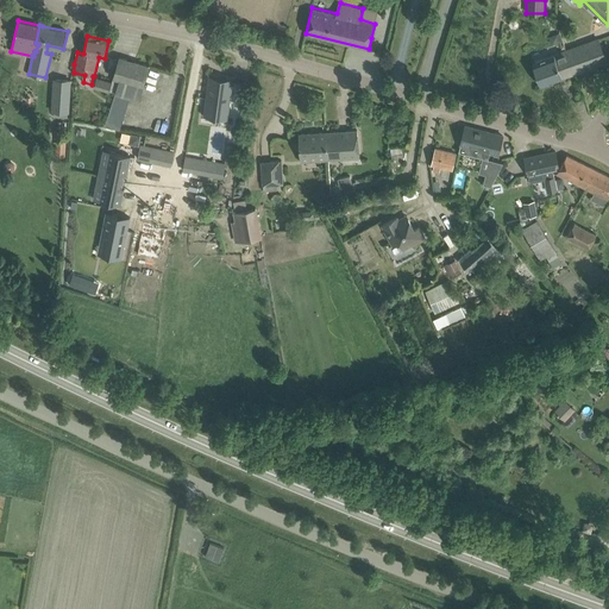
[(598,39),(566,51),(573,74),(607,62),(598,39)]
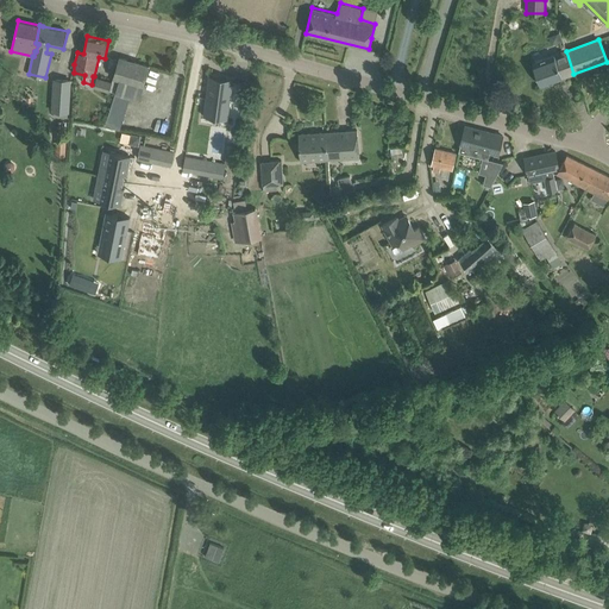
[(541,86),(573,74),(566,51),(533,63),(541,86)]
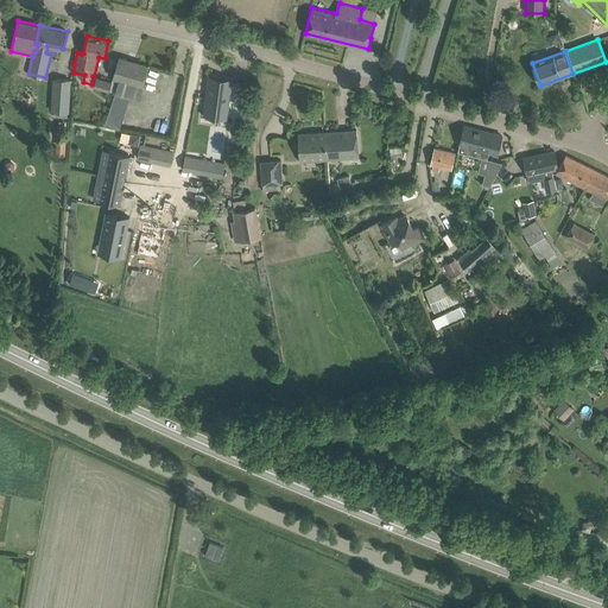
[(143,87),(150,67),(120,57),(112,82),(109,92),(115,94),(131,99),(131,96),(139,100),(143,87)]
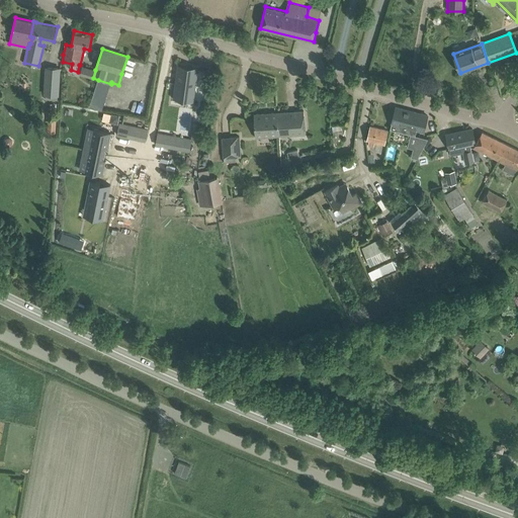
[(176,79),(173,98),(177,99),(178,91),(193,93),(192,101),(194,101),(193,100),(197,68),(198,68),(198,67),(177,65),(176,75),(176,79)]
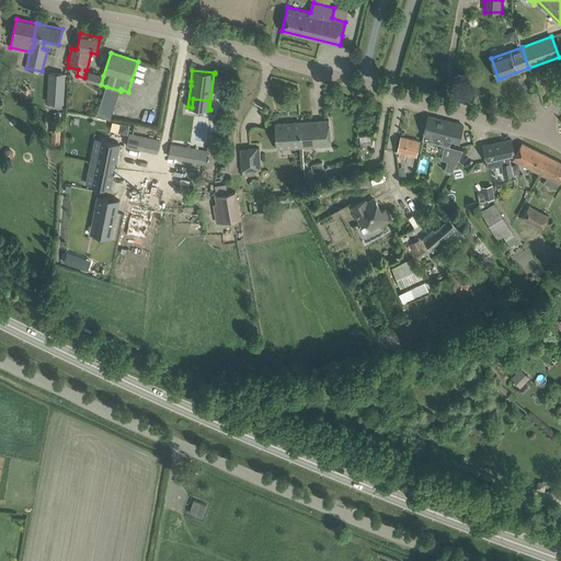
[(101,84),(103,76),(89,71),(87,80),(101,84)]
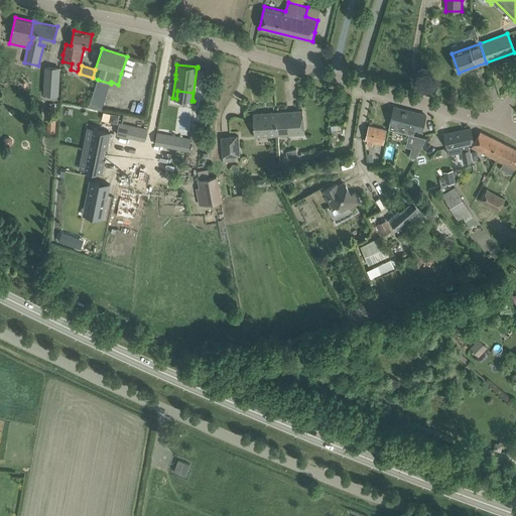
[(46,67),(44,94),(57,95),(58,68),(46,67)]
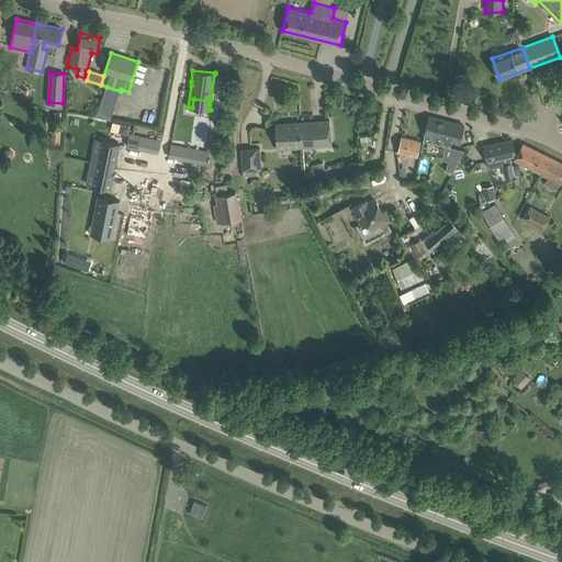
[(460,143),(464,125),(429,116),(425,134),(424,141),(451,147),(452,141),(460,143)]
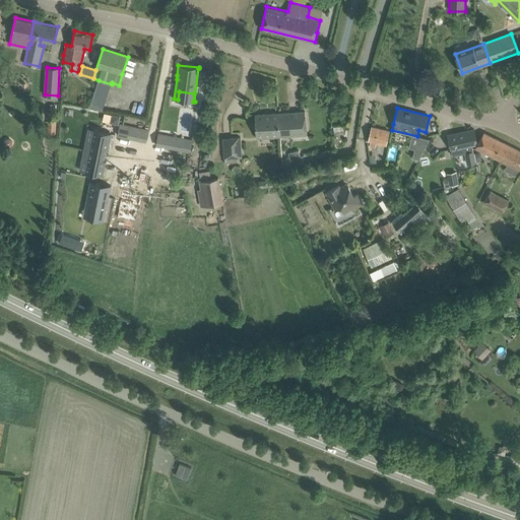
[(281,137),(298,135),(308,135),(306,111),(279,113),(281,137)]
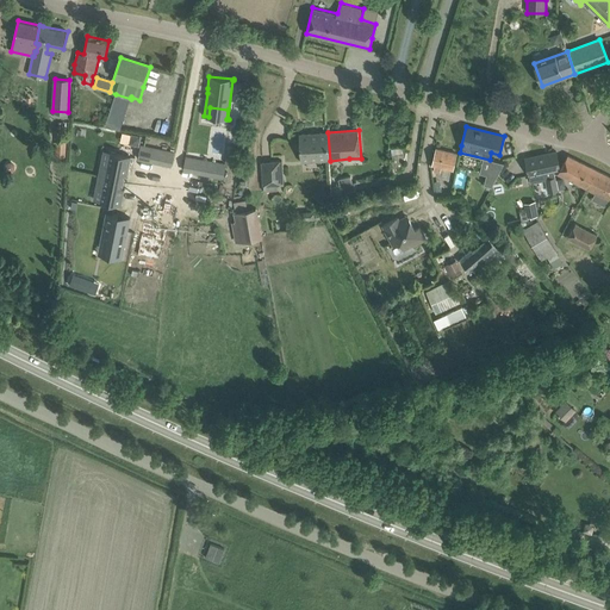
[(303,162),(330,161),(328,132),(300,135),(303,162)]
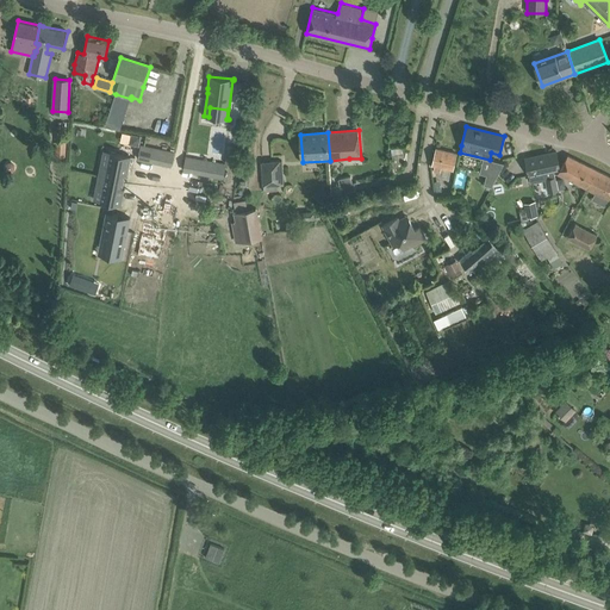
[(58,154),(68,155),(68,138),(58,138),(58,154)]
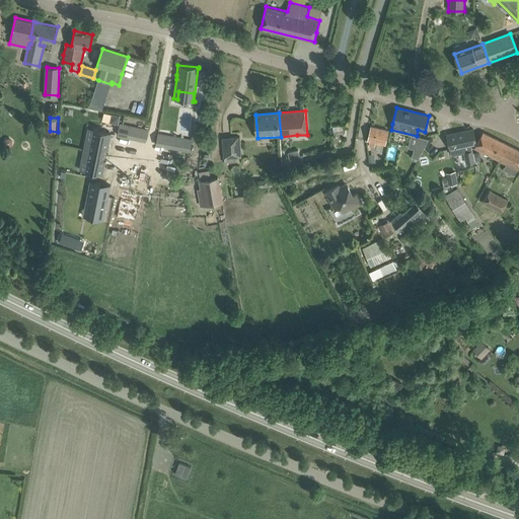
[(343,126),(334,127),(335,138),(335,141),(345,141),(344,136),(345,136),(347,125),(343,126)]
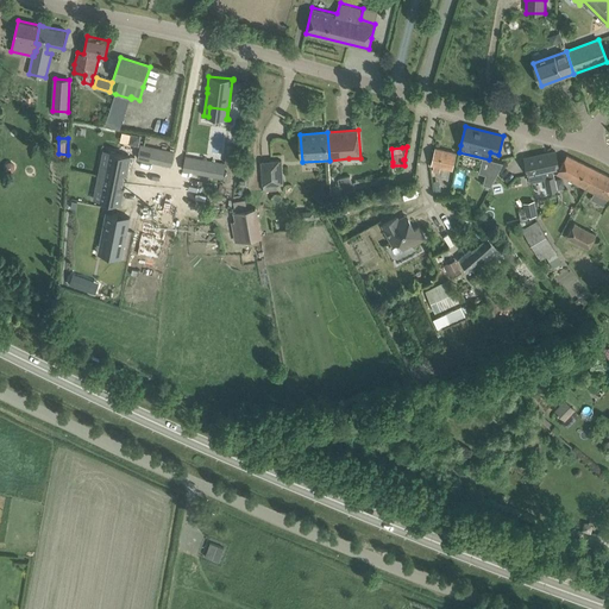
[(453,169),(453,165),(457,154),(435,149),(432,164),(434,165),(433,171),(440,173),(441,167),(453,169)]
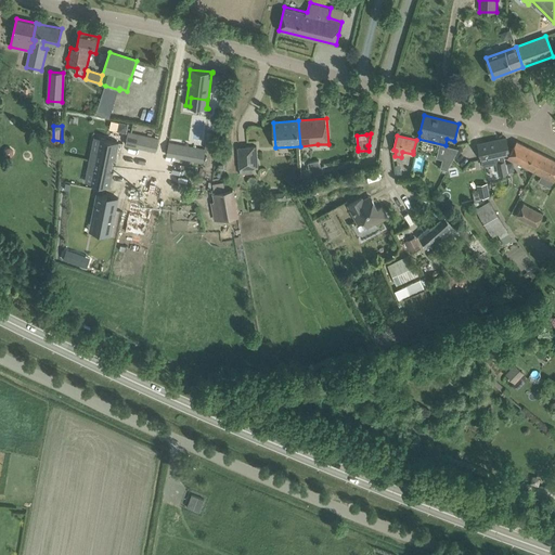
[(506,138),(478,144),(480,155),(481,160),(482,160),(483,166),(498,163),(500,175),(507,172),(506,164),(504,155),(508,154),(510,151),(506,138)]
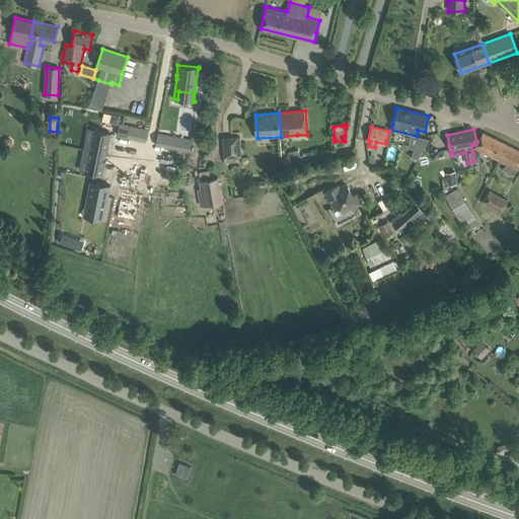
[(86,140),(84,149),(104,154),(106,148),(108,149),(112,133),(94,130),(92,141),(86,140)]
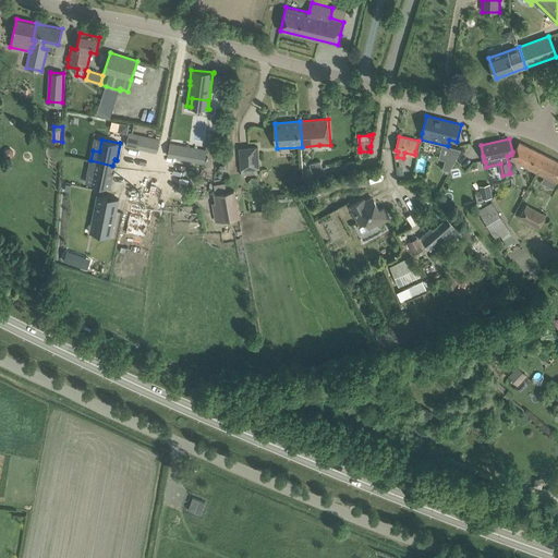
[(536,171),(546,156),(520,142),(511,159),(536,171)]
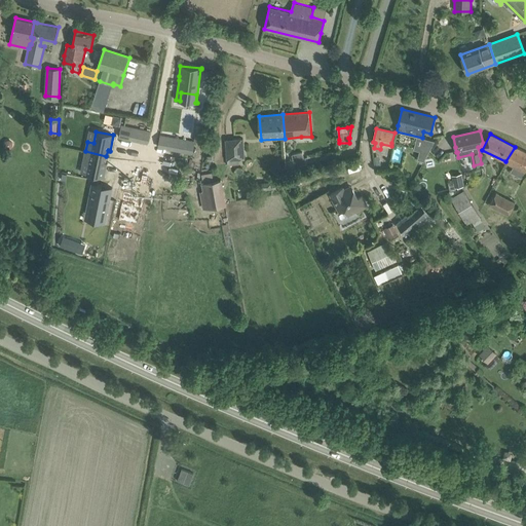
[(423,162),(435,141),(422,138),(417,160),(423,162)]
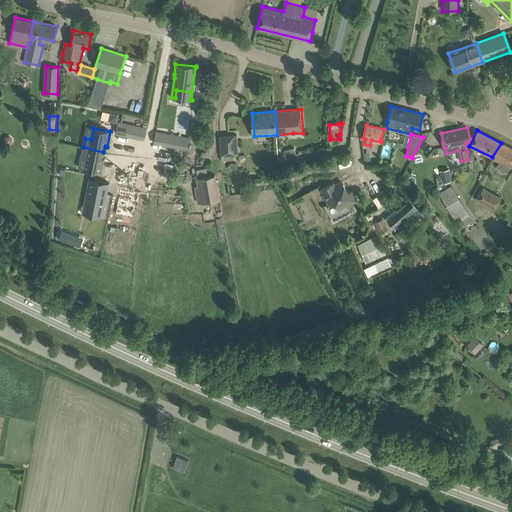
[(237,135),(220,136),(221,156),(232,155),(238,155),(237,135)]
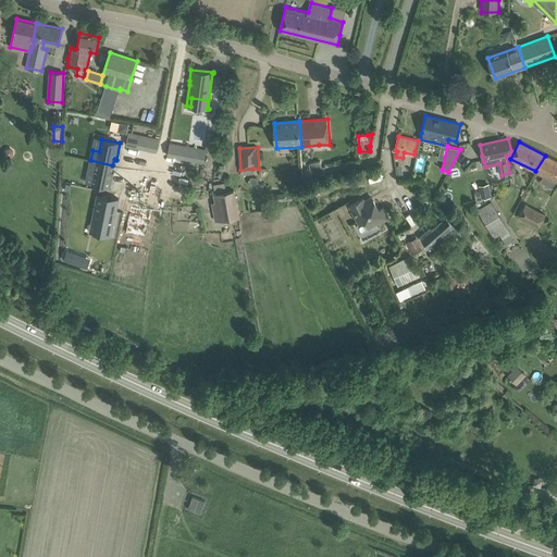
[(556,182),(556,180),(556,161),(545,156),(535,171),(544,175),(541,182),(553,187),(555,181),(556,182)]
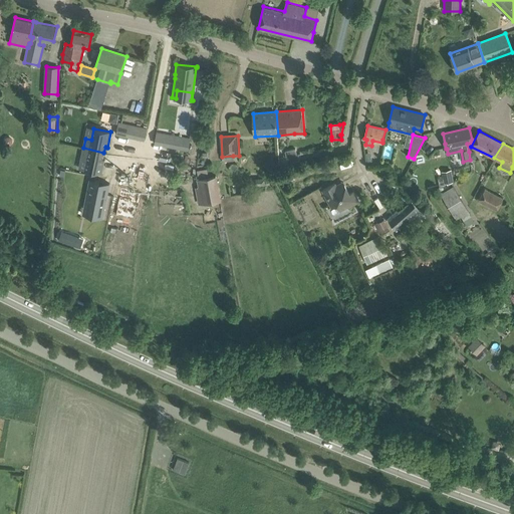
[(83,148),(81,157),(87,159),(84,170),(101,174),(104,158),(102,158),(103,153),(83,148)]
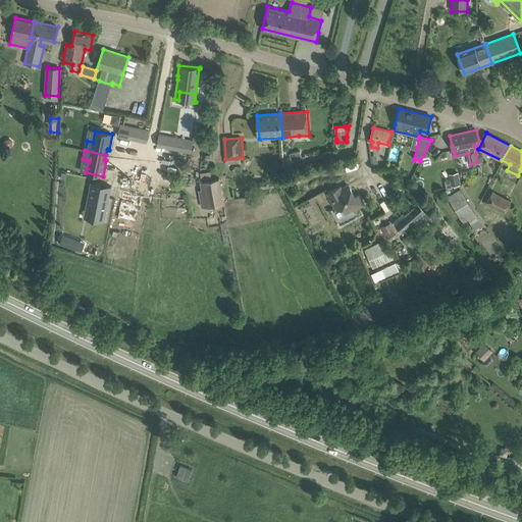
[(286,167),(305,163),(303,157),(302,157),(301,151),(291,153),(292,159),(285,160),(286,167)]
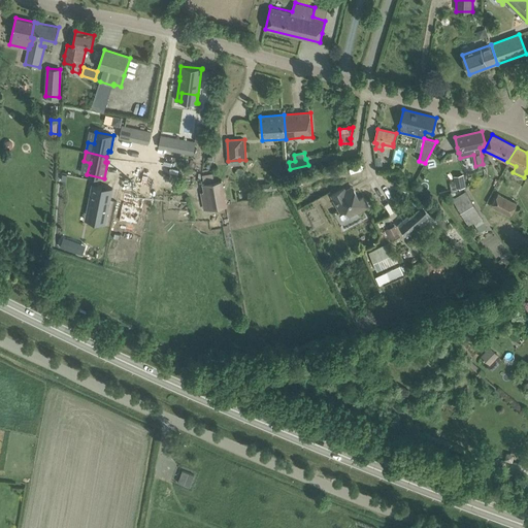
[(457,183),(450,184),(452,193),(458,191),(458,188),(465,187),(463,174),(456,175),(457,183)]
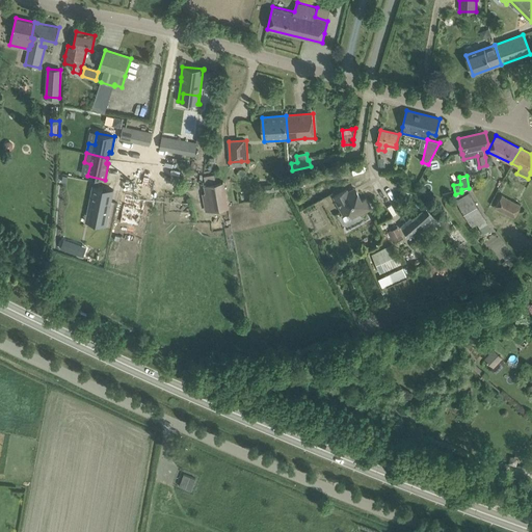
[(212,210),(229,207),(223,182),(216,183),(208,185),(212,210)]
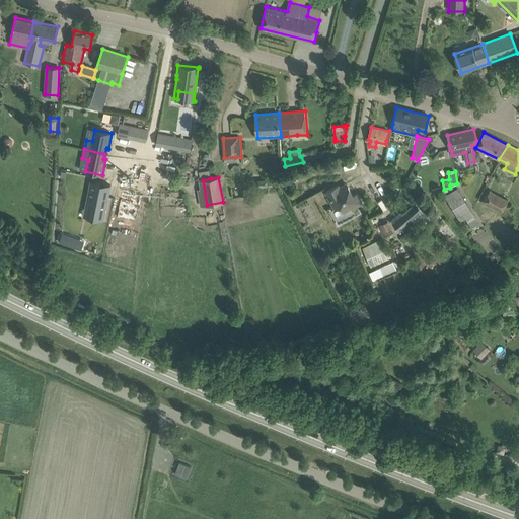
[(92,191),(88,209),(104,213),(103,219),(104,219),(110,186),(109,186),(100,183),(90,181),(88,191),(92,191)]
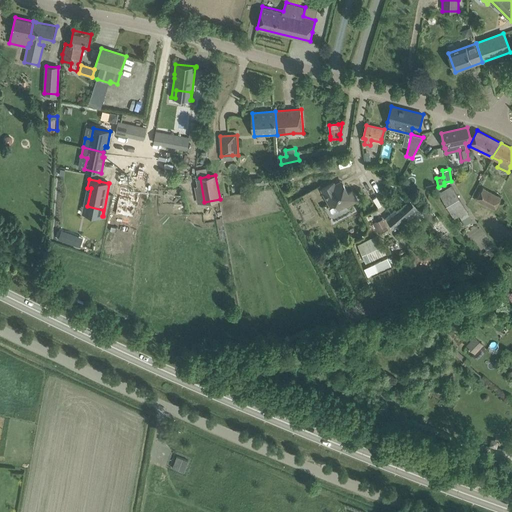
[(348,193),(344,185),(342,182),(335,185),(333,183),(322,189),(326,197),(331,207),(334,205),(337,205),(339,210),(348,205),(357,200),(353,191),(348,193)]
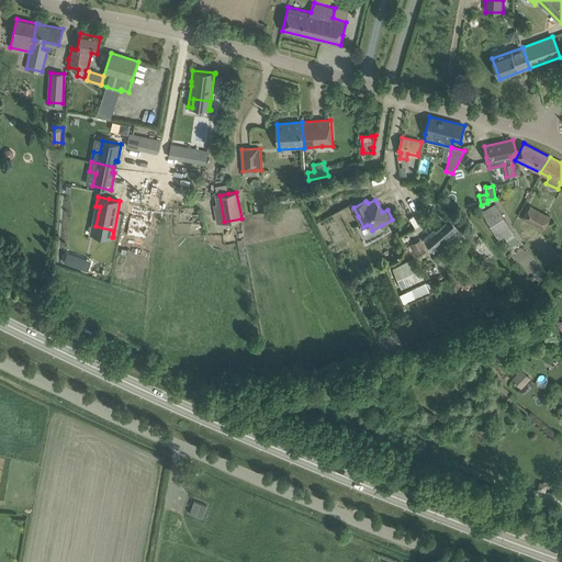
[(147,237),(150,224),(153,224),(156,209),(133,203),(127,233),(147,237)]
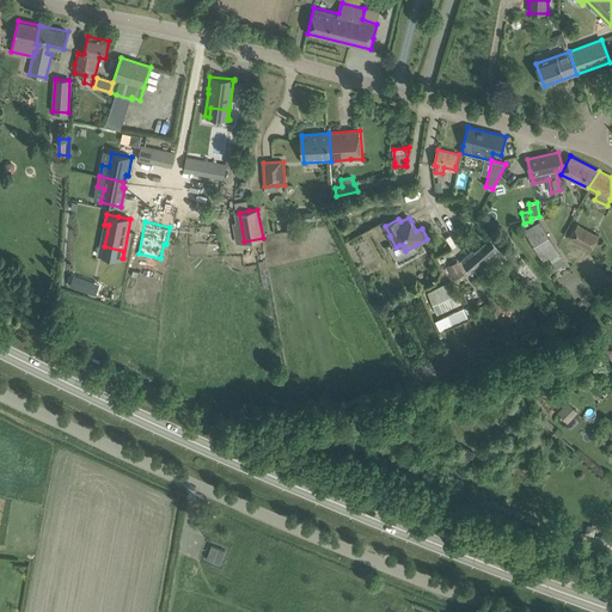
[(540,221),(525,230),(544,261),(549,258),(552,263),(561,257),(540,221)]
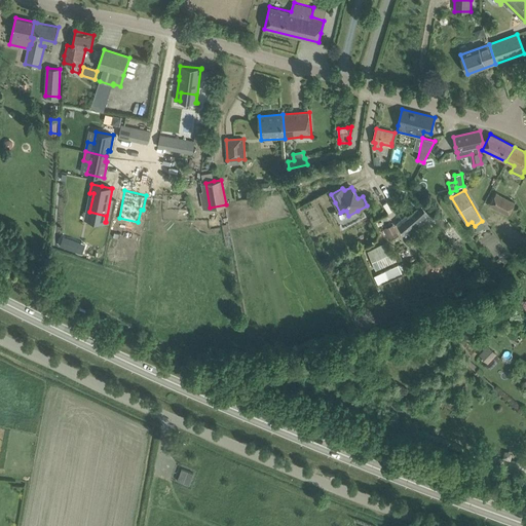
[(496,192),(489,204),(508,215),(515,201),(496,192)]
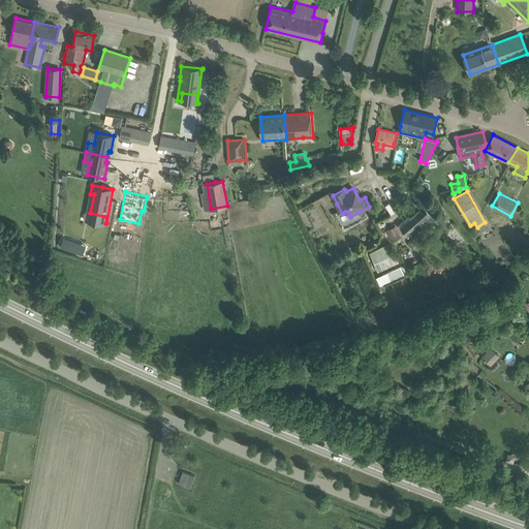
[(439,223),(431,213),(425,206),(410,218),(409,216),(399,225),(406,234),(419,222),(429,232),(439,223)]
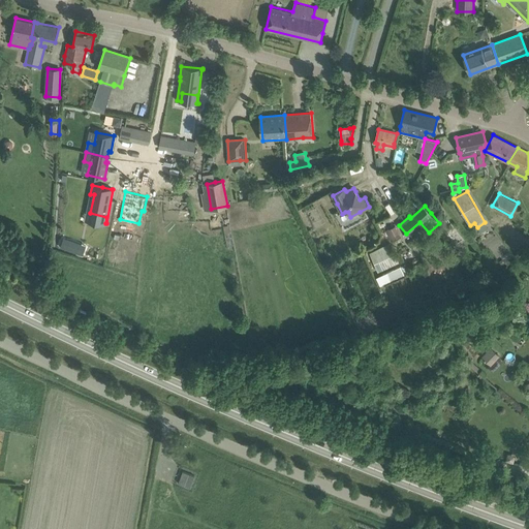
[(401,237),(396,226),(385,230),(391,242),(395,240),(397,243),(401,241),(400,238),(401,237)]
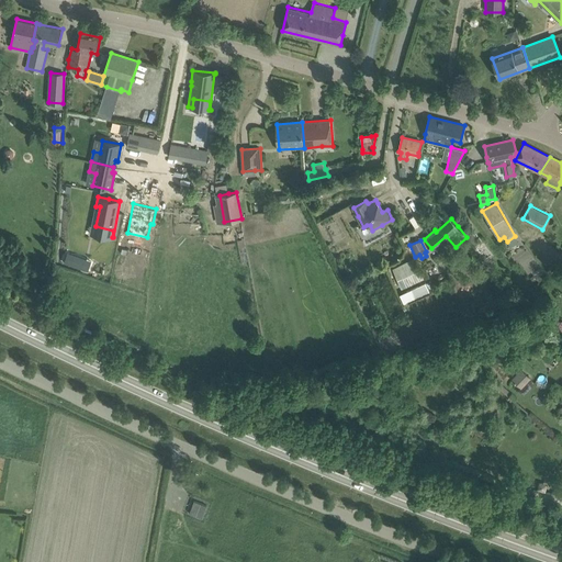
[(490,253),(484,247),(479,251),(484,257),(490,253)]
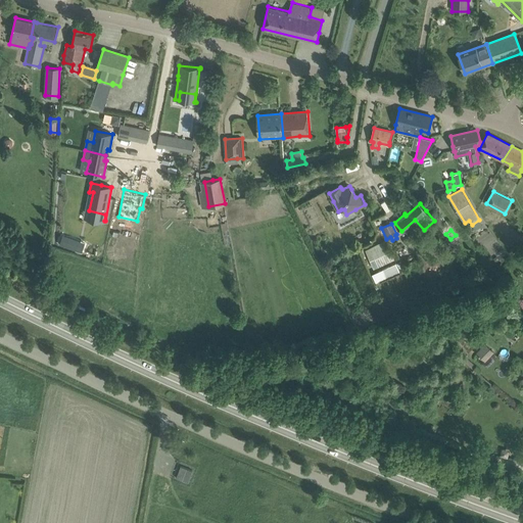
[(66,247),(70,237),(63,235),(59,245),(66,247)]
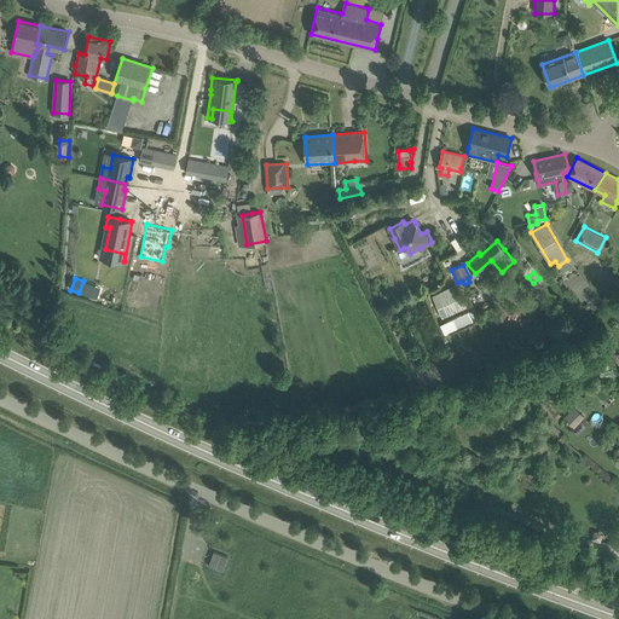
[(457,287),(433,298),(443,317),(467,306),(457,287)]
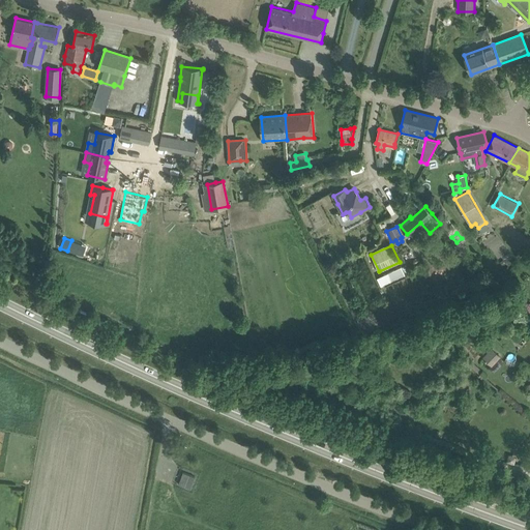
[(402,266),(387,273),(390,281),(405,274),(402,266)]
